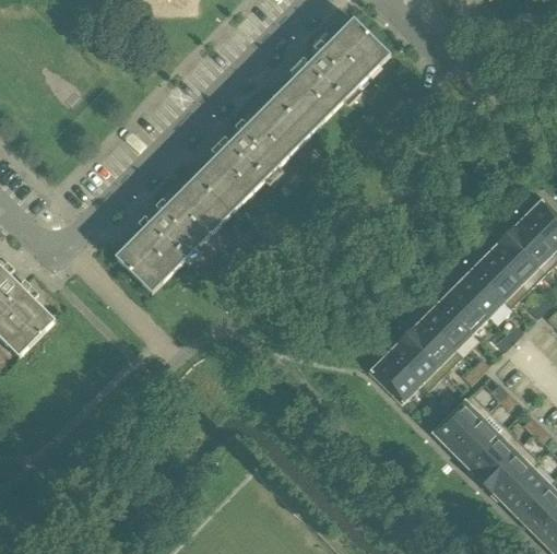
[(228,213),(308,132),(388,54),(351,18),(113,256),(150,292),(228,213)]
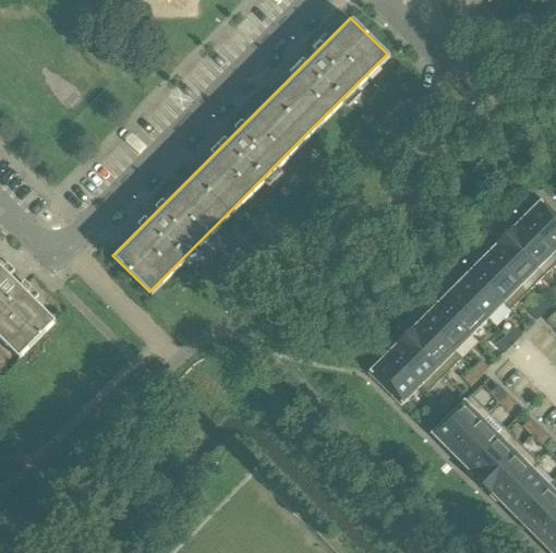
[(275,189),(281,195),(287,189),(280,183),(275,189)]
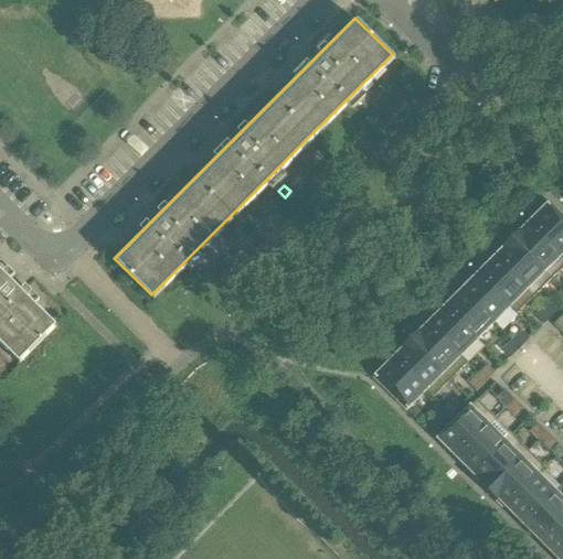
[(544,202),(527,219),(559,250),(559,249),(562,245),(562,215),(559,212),(556,214),(544,202)]
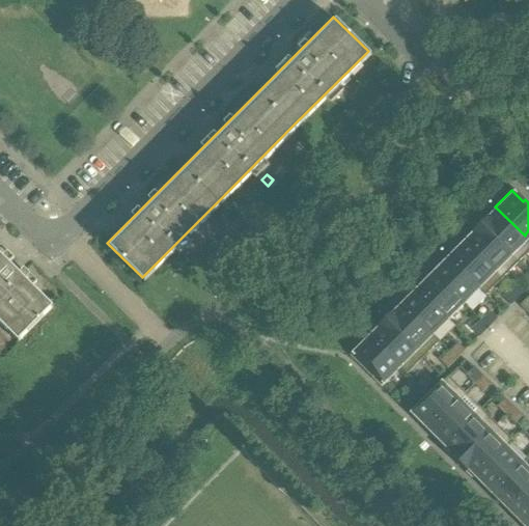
[(219,205),(211,213),(221,223),(228,216),(219,205)]
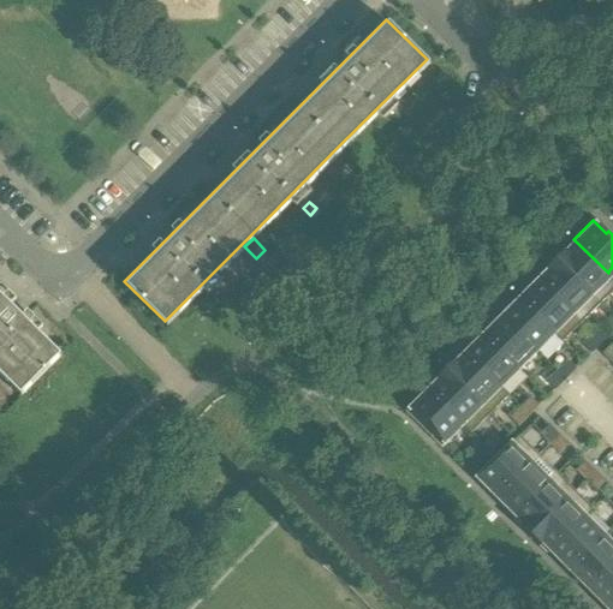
[(564,245),(553,255),(597,299),(612,284),(612,276),(608,272),(608,273),(573,239),(570,243),(566,246),(564,245)]
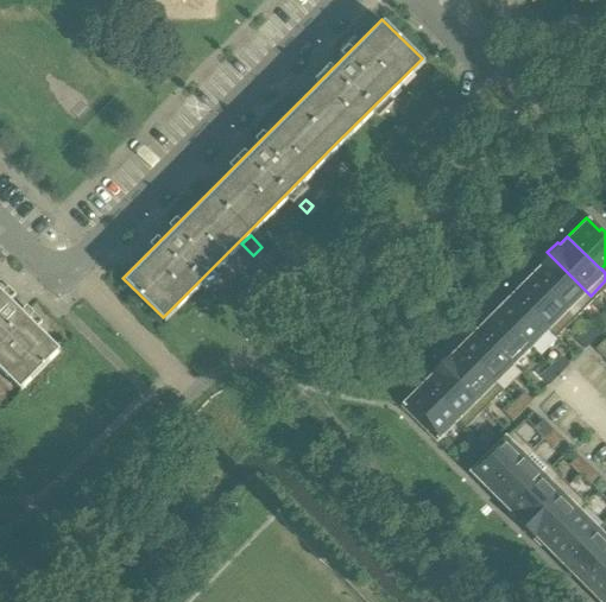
[(535,268),(531,272),(573,315),(591,296),(547,252),(547,253),(537,263),(538,265),(535,268)]
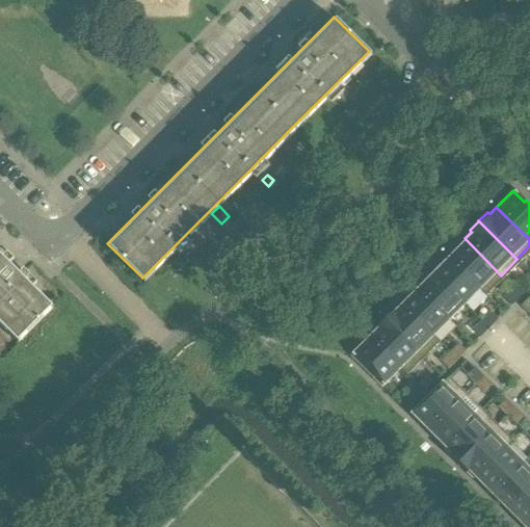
[(465,238),(448,255),(478,284),(477,285),(484,291),(495,281),(501,275),(465,238)]
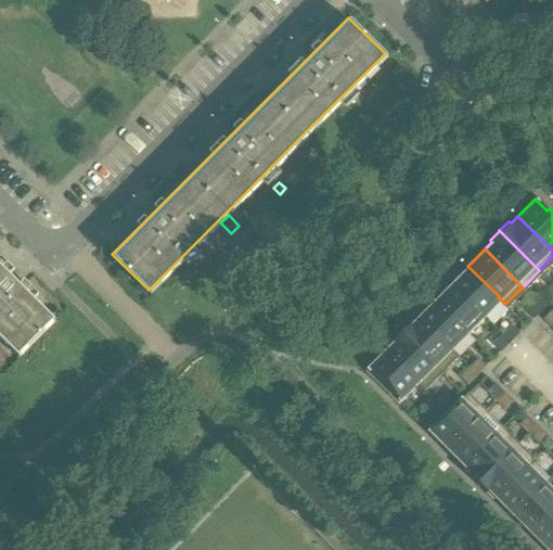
[(53,317),(0,264),(0,336),(16,354),(53,317)]
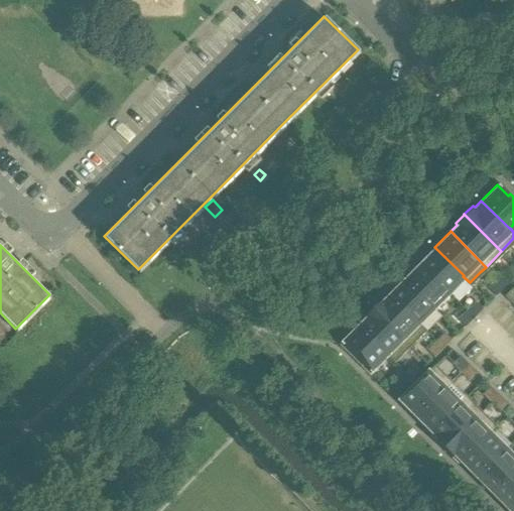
[(434,247),(419,262),(448,290),(463,276),(464,275),(434,247)]
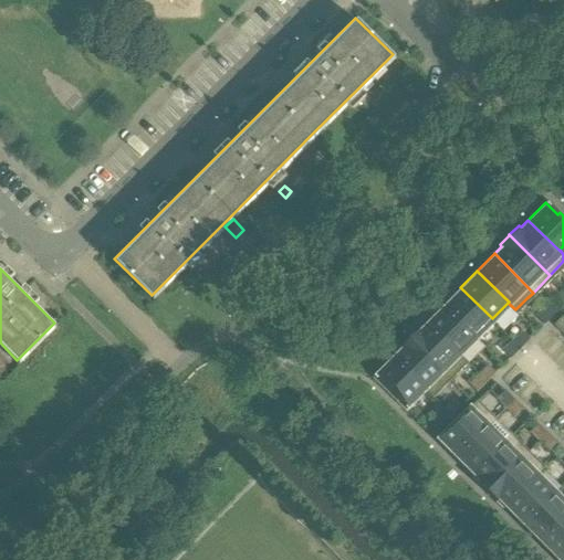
[(460,287),(444,304),(474,336),(492,318),(460,287)]
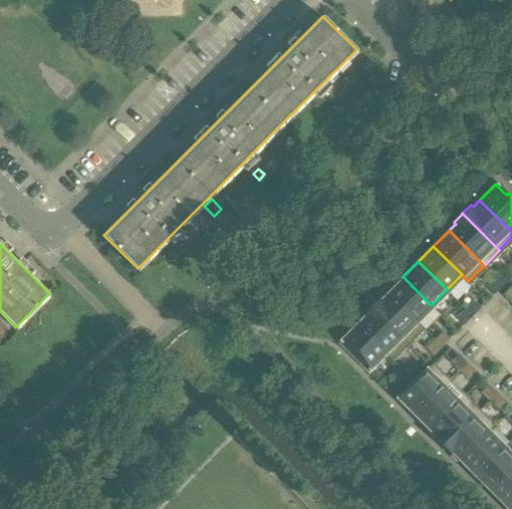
[(502,267),(494,275),(501,282),(509,274),(502,267)]
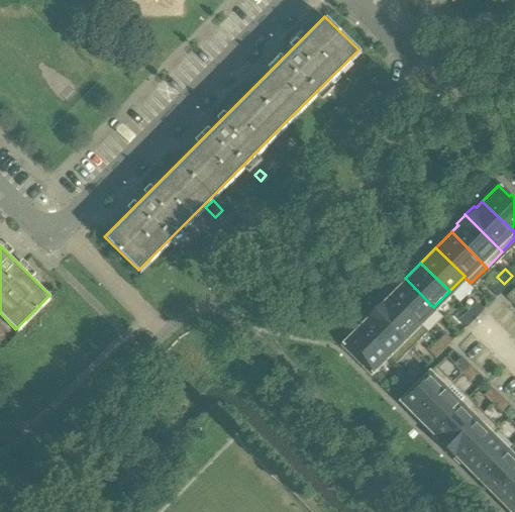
[(504,284),(497,277),(488,286),(495,293),(504,284)]
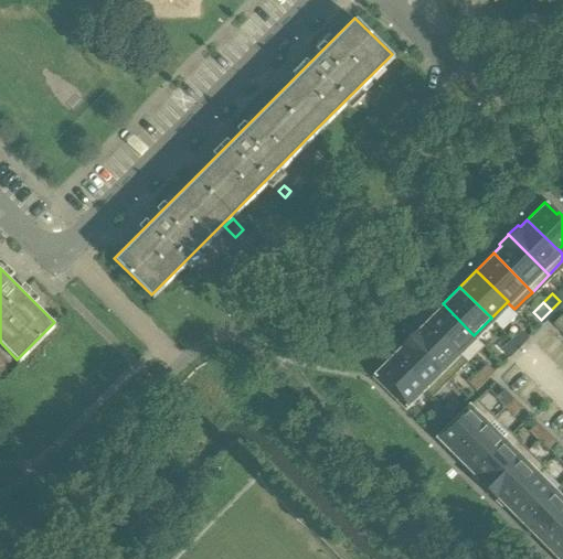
[(443,303),(426,320),(457,352),(458,351),(474,335),(443,303)]
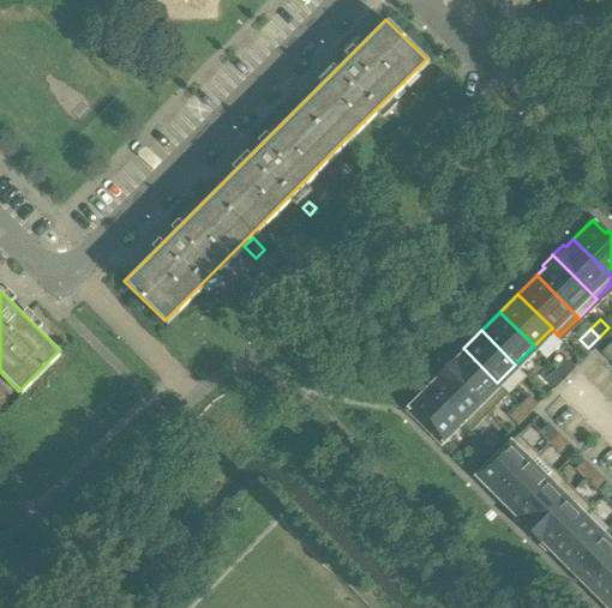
[(611,354),(611,344),(606,339),(598,348),(609,359),(611,354)]
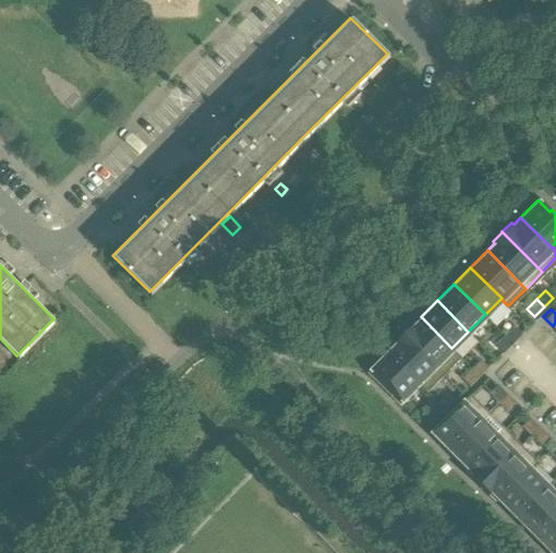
[(411,322),(402,332),(442,372),(459,355),(452,347),(451,348),(421,316),(417,321),(413,324),(411,322)]
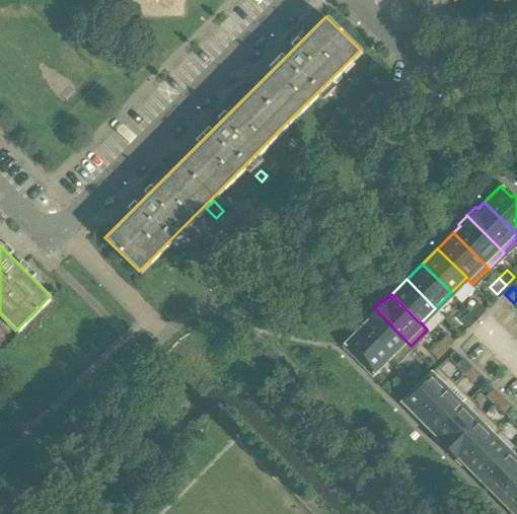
[(475,300),(467,309),(474,316),(483,307),(475,300)]
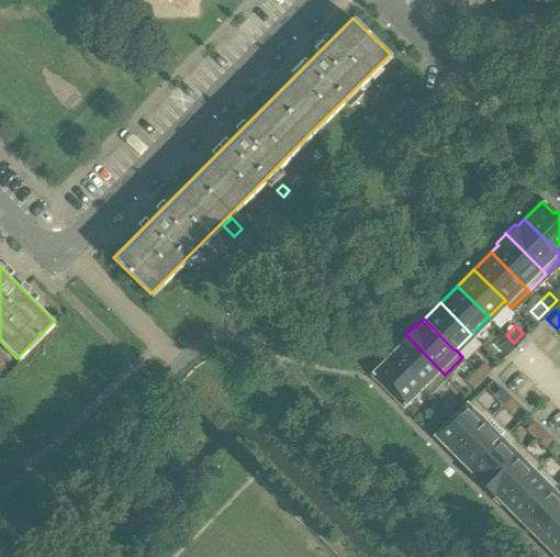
[(394,348),(390,353),(421,383),(421,385),(427,392),(445,375),(405,334),(395,344),(398,345),(394,348)]
